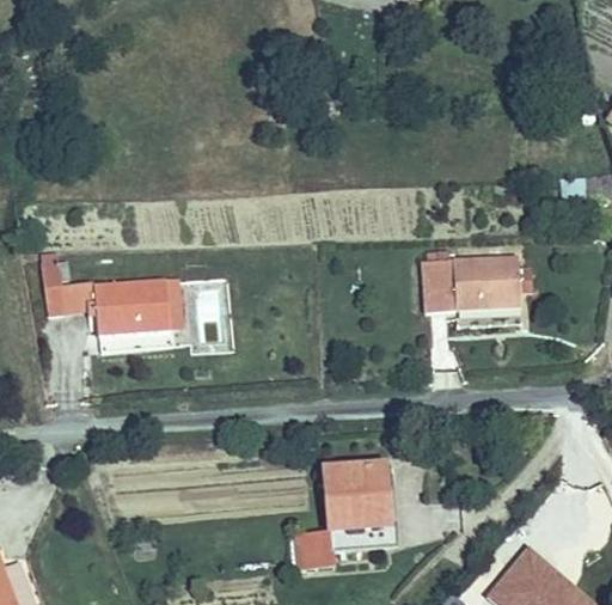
[(611,26),(611,1),(609,0),(591,0),(585,10),(611,26)]
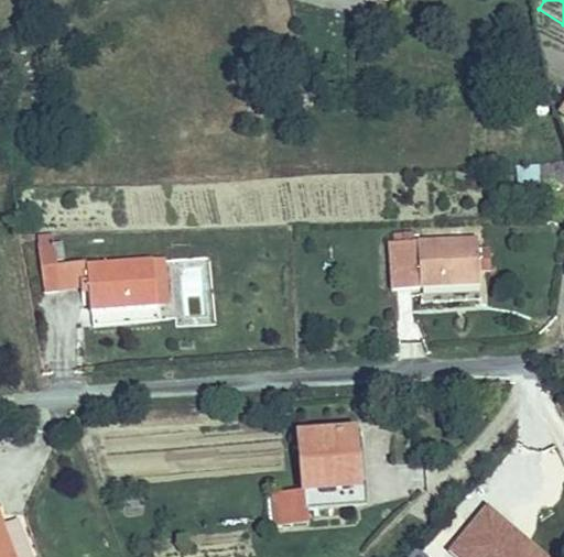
[(475,236),(388,239),(390,286),(477,283),(475,236)]
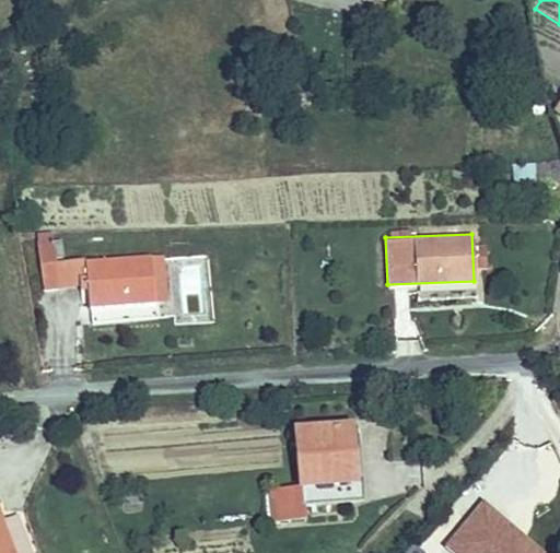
[(55,242),(26,244),(30,280),(41,279),(42,286),(59,285),(55,242)]
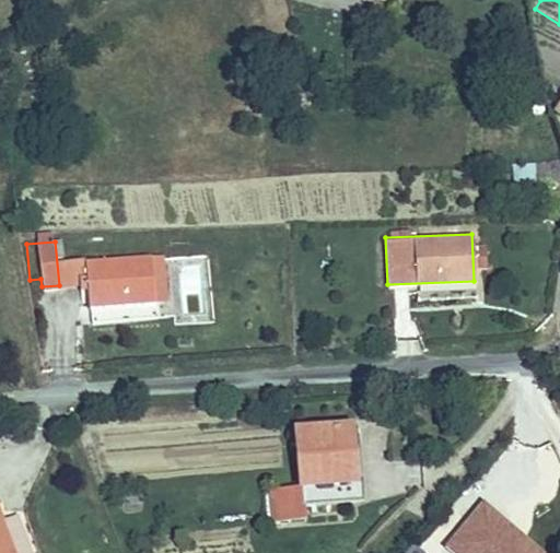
[(162,254),(86,260),(91,305),(154,299),(151,266),(163,265),(162,254)]
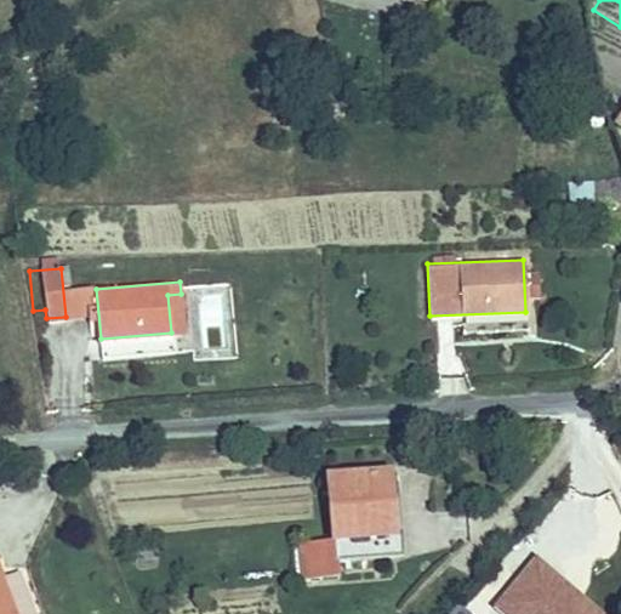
[(184,331),(181,294),(167,295),(171,333),(184,331)]
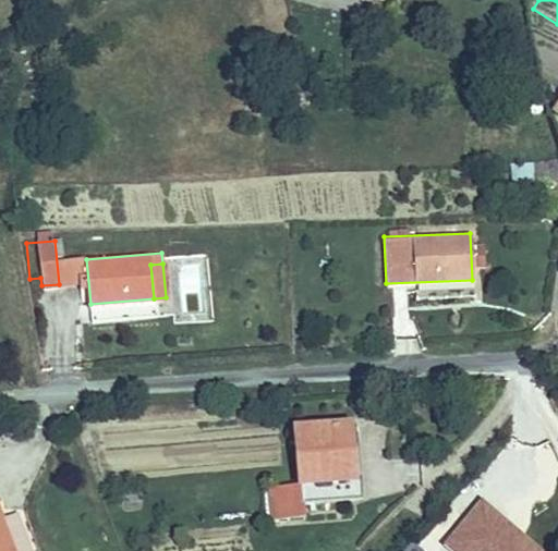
[(350,418),(294,424),(300,480),(270,484),(274,518),(302,515),(301,500),(349,496),(343,441),(352,440),(350,418)]
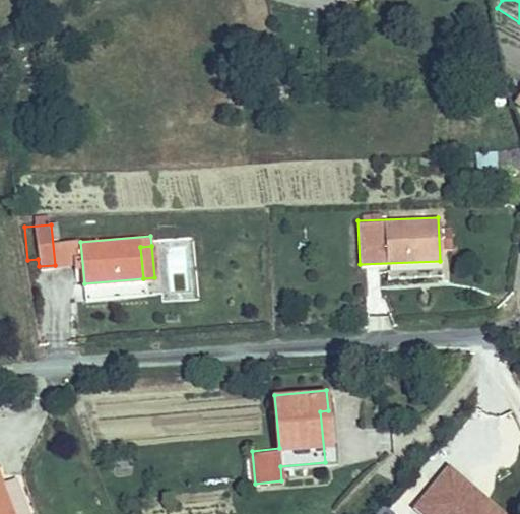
[(328,410),(320,411),(325,462),(340,460),(335,409),(328,410)]
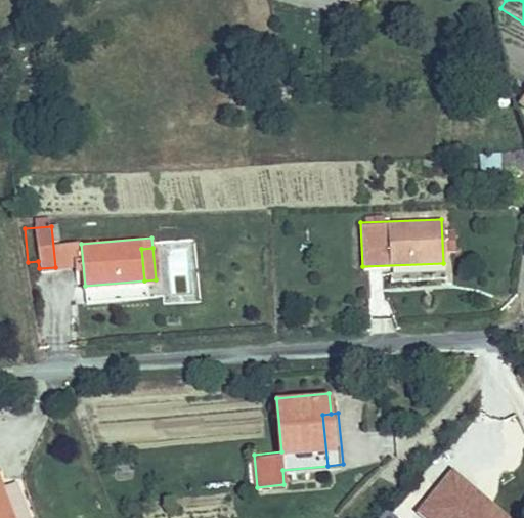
[(516,517),(451,461),(412,503),(430,517),(516,517)]
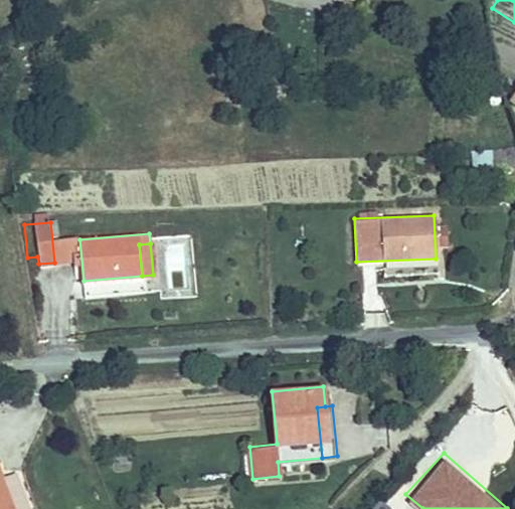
[(13,508),(0,470),(0,508),(13,508)]
